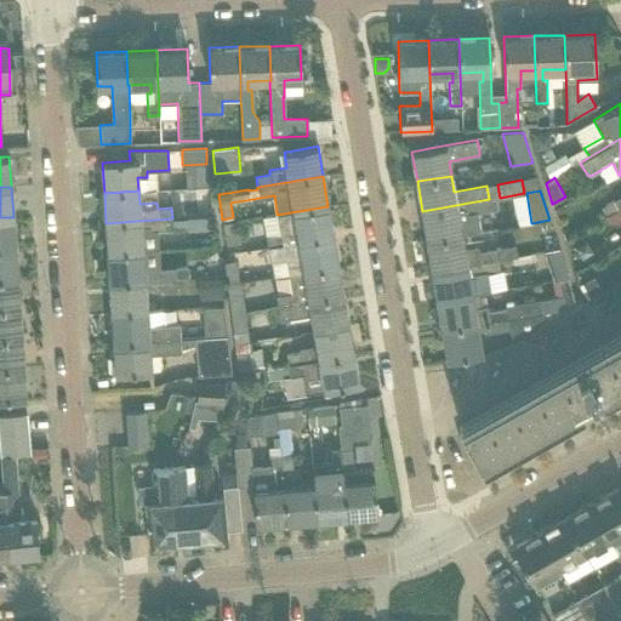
[(619,210),(620,208),(620,195),(602,208),(607,217),(619,210)]
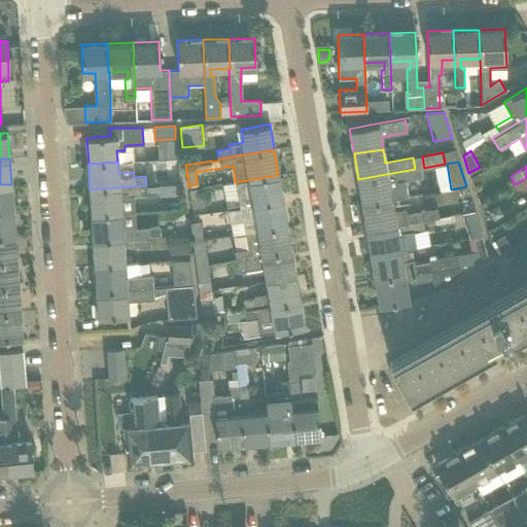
[(423,177),(421,168),(415,169),(358,179),(362,204),(408,197),(405,180),(423,177)]
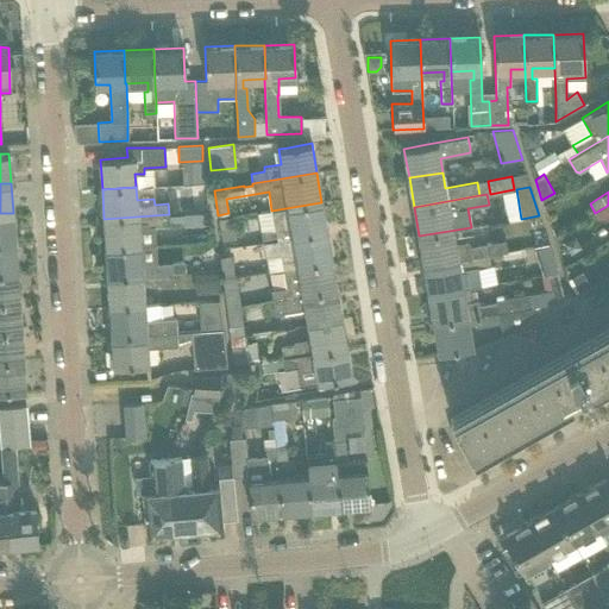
[(326,231),(321,202),(271,211),(275,228),(261,231),(262,242),(326,231)]
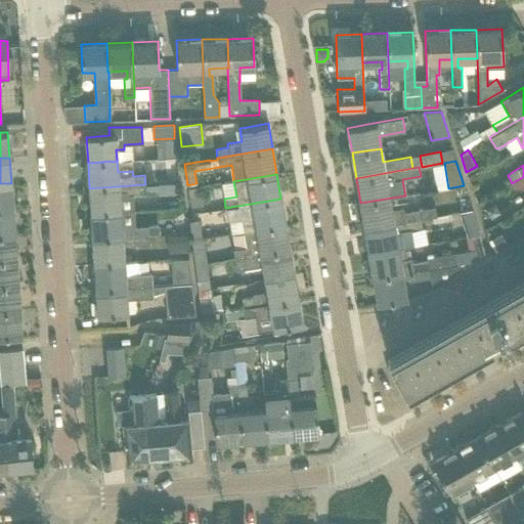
[(178,182),(145,184),(145,193),(179,191),(178,182)]
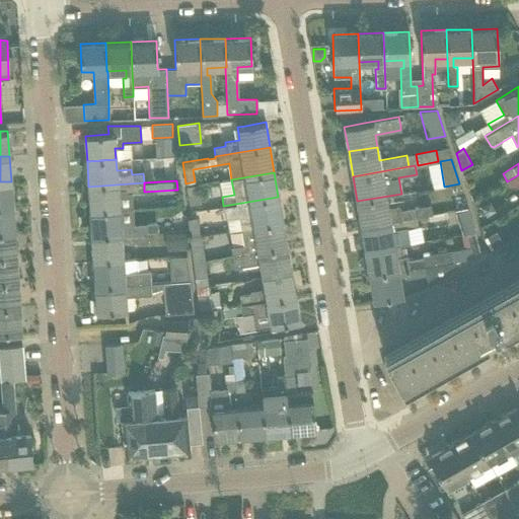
[(0,207),(12,207),(11,181),(0,181),(0,207)]
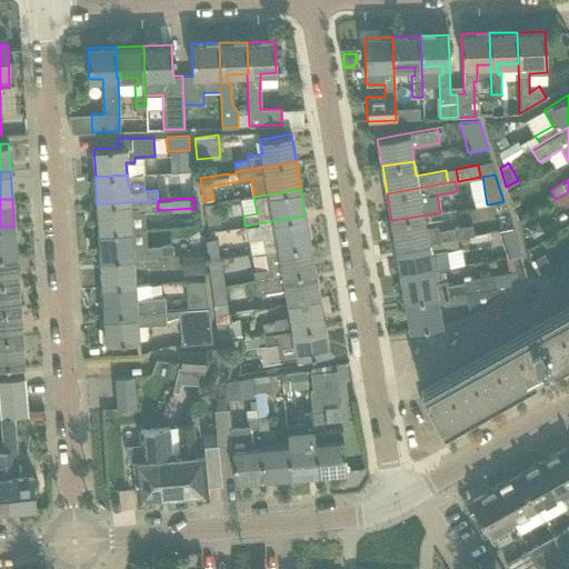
[(137,211),(158,210),(158,200),(97,205),(99,231),(130,230),(129,208),(137,208),(137,211)]
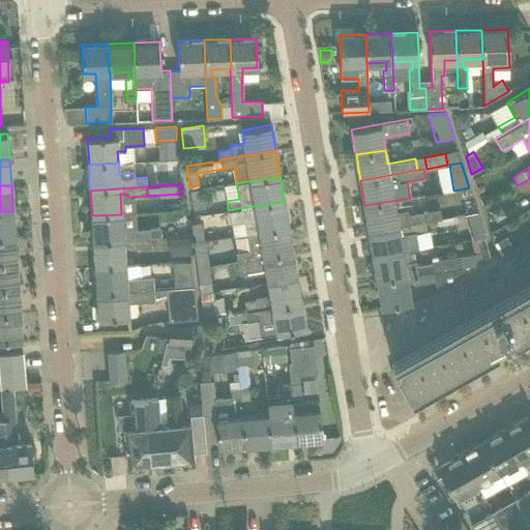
[(203,189),(190,192),(194,210),(206,208),(203,189)]
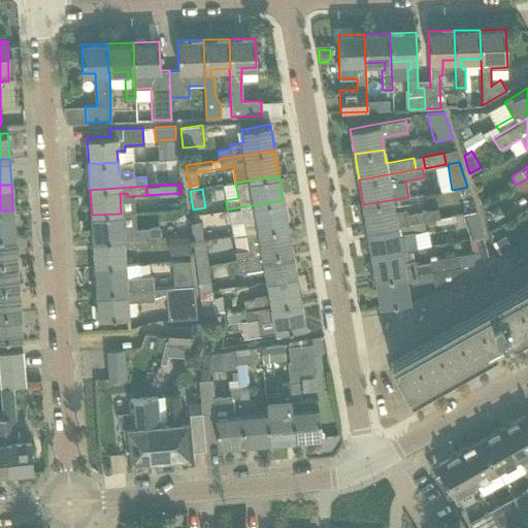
[(406,209),(394,211),(392,200),(408,197),(363,204),(367,230),(423,220),(423,222),(440,219),(438,208),(421,211),(407,213),(406,209)]
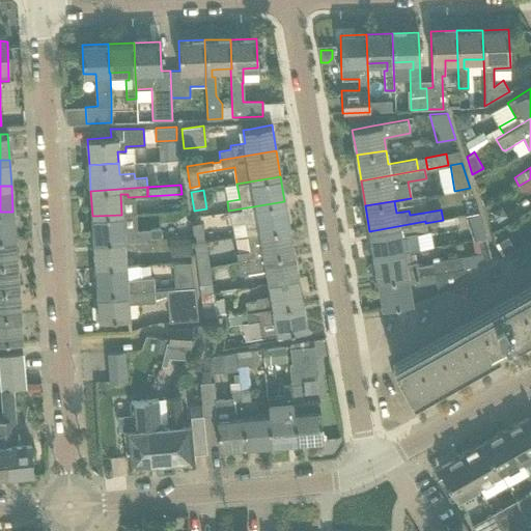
[(288,226),(284,201),(228,211),(230,220),(231,224),(245,222),(247,233),(288,226)]
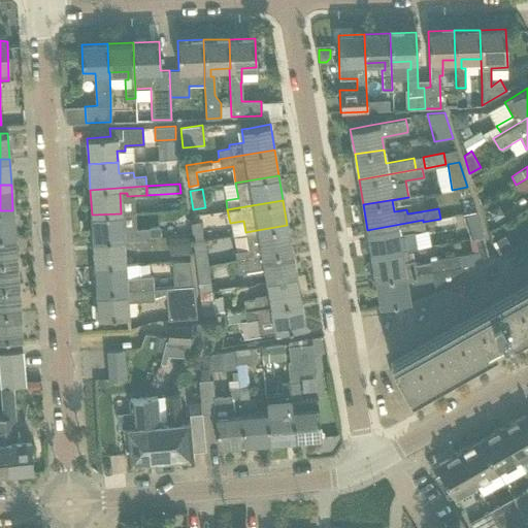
[(495,207),(489,211),(494,221),(503,215),(499,208),(495,207)]
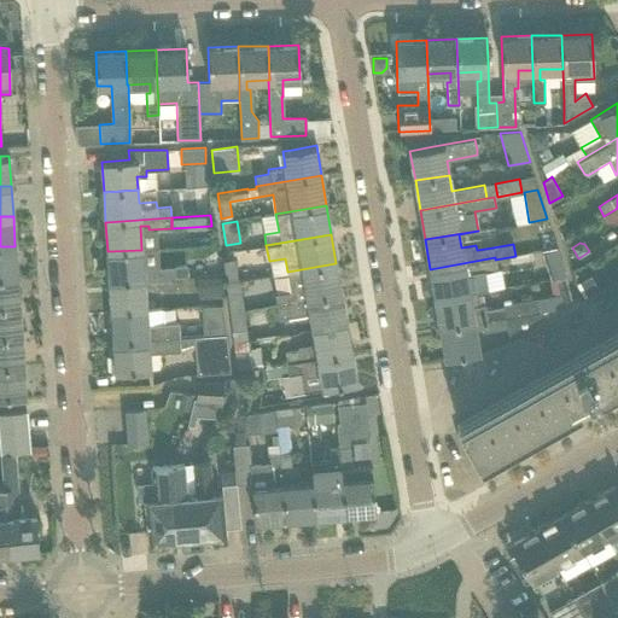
[(15,246),(0,246),(0,277),(17,275),(15,246)]
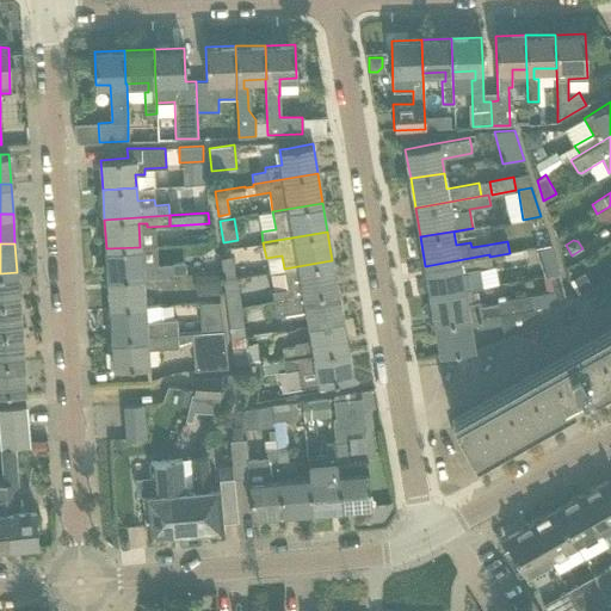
[(549,246),(536,248),(545,277),(550,276),(559,275),(549,246)]
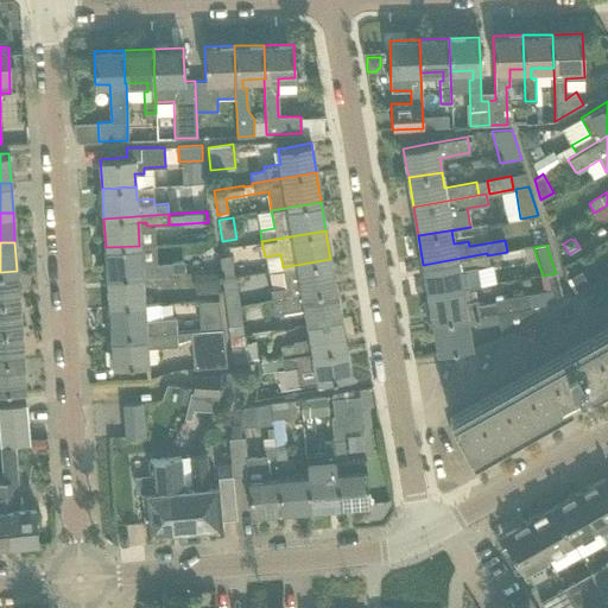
[(140,268),(139,246),(106,247),(108,277),(172,272),(171,263),(149,264),(150,267),(140,268)]
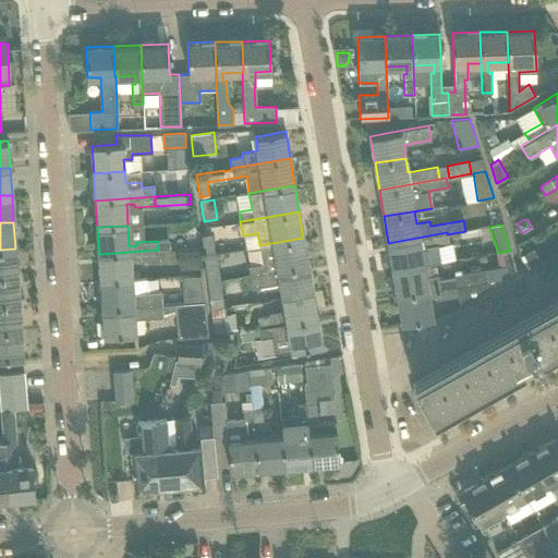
[(448,243),(447,234),(447,232),(388,243),(392,269),(423,264),(422,253),(436,251),(435,245),(448,243)]
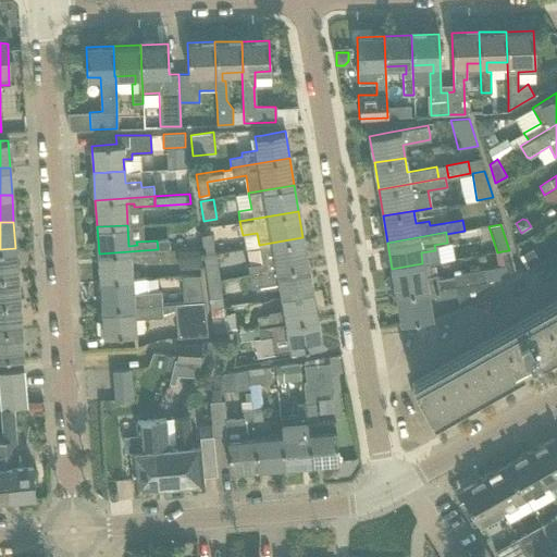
[(201,236),(205,255),(215,254),(215,252),(213,235),(201,236)]
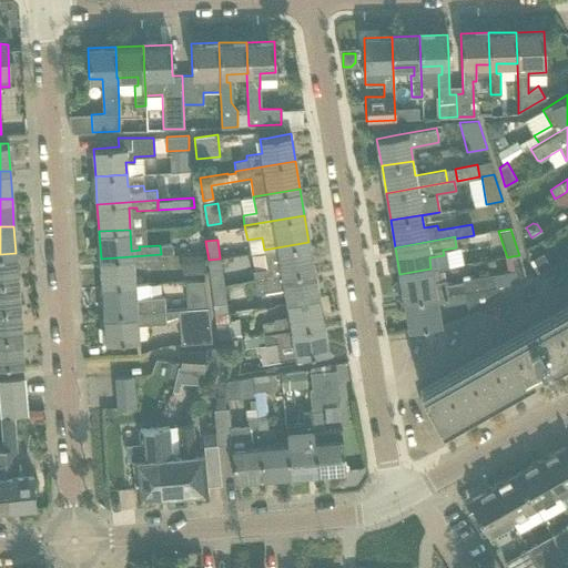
[(314,270),(308,242),(264,250),(267,267),(252,270),(254,280),(314,270)]
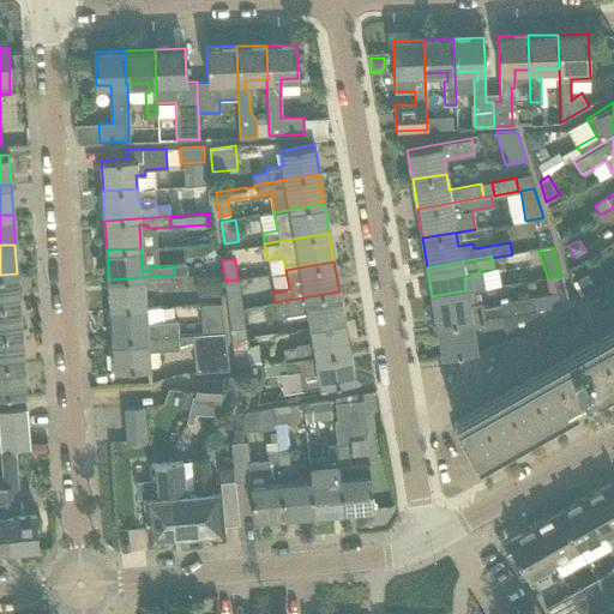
[(186,264),(173,265),(174,275),(186,275),(186,264)]
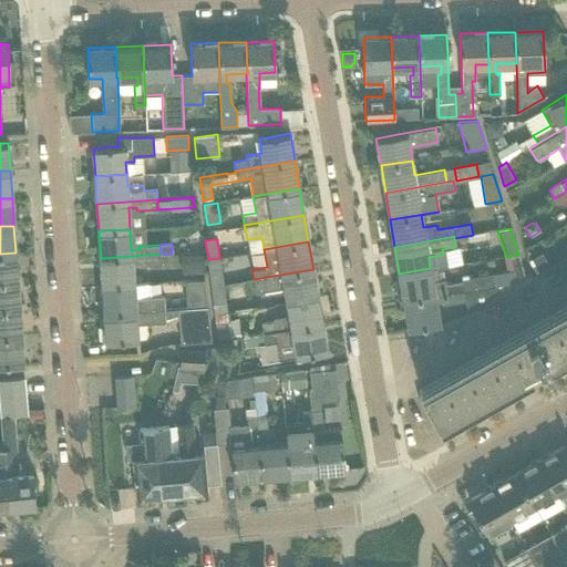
[(0,281),(18,280),(16,253),(0,254),(0,281)]
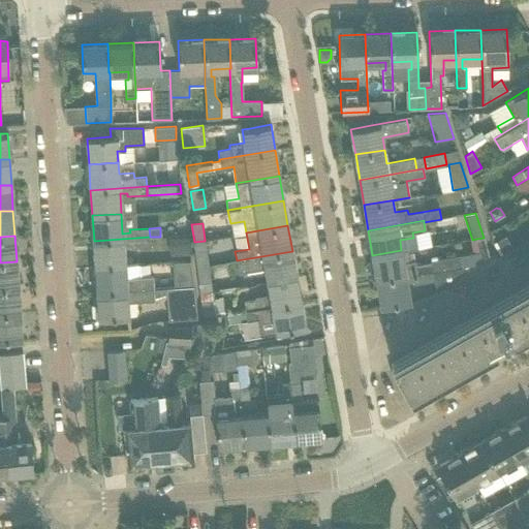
[(131,248),(150,246),(150,237),(94,241),(95,267),(125,265),(123,245),(130,244),(131,248)]
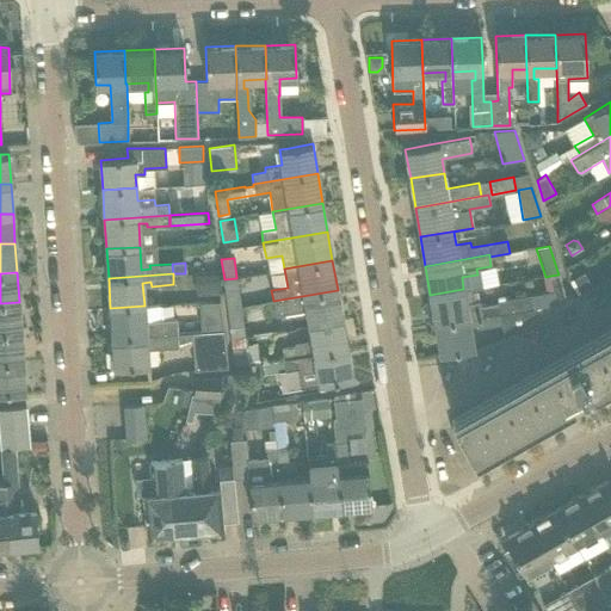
[(197,296),(222,294),(221,273),(195,275),(197,296)]
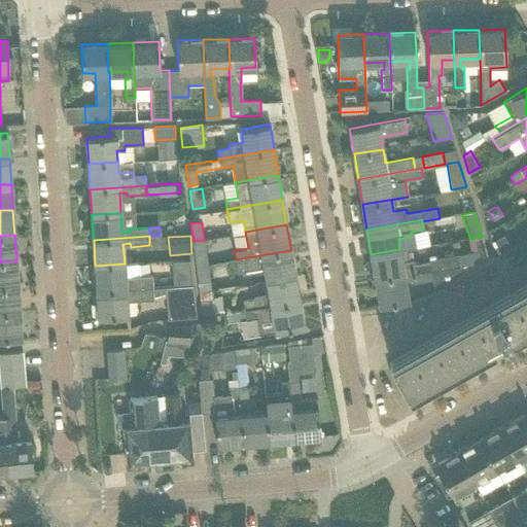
[(399,249),(371,254),(376,280),(430,270),(461,265),(488,260),(482,237),(475,238),(477,251),(427,259),(428,261),(410,265),(411,268),(403,269),(399,249)]
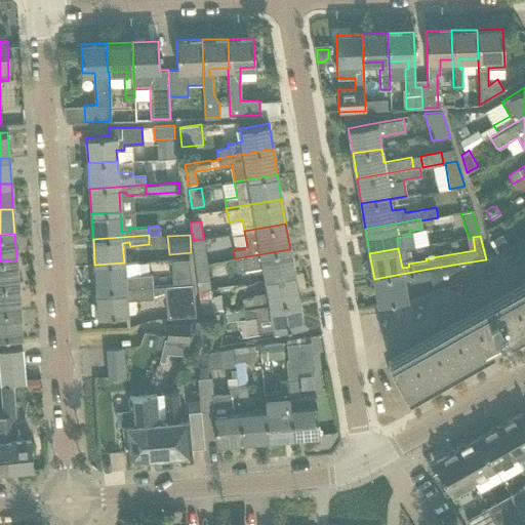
[(203,238),(203,239),(193,240),(196,266),(207,264),(204,238),(203,238)]
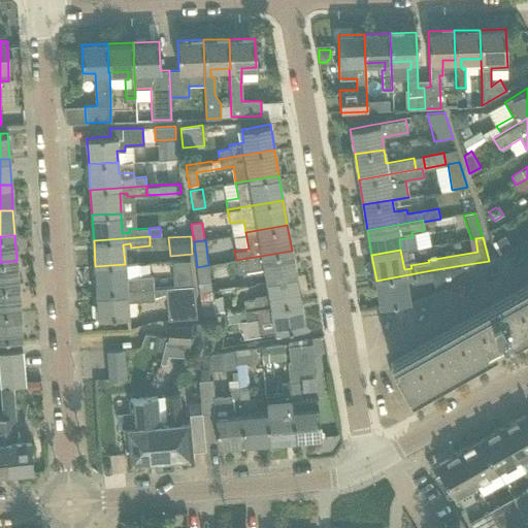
[(292,251),(236,260),(237,269),(238,273),(265,268),(267,281),(296,275),(292,251)]
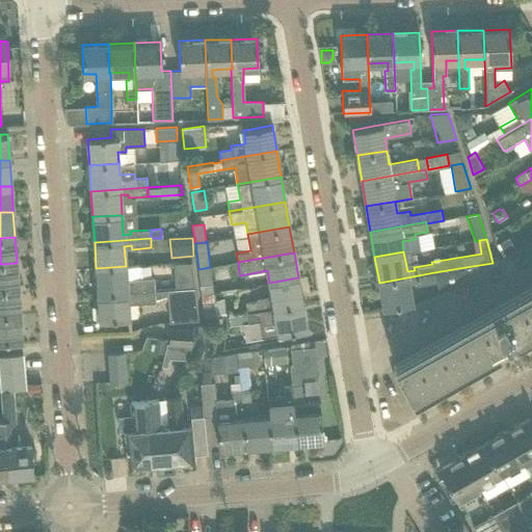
[(0,290),(18,289),(17,263),(0,264),(0,290)]
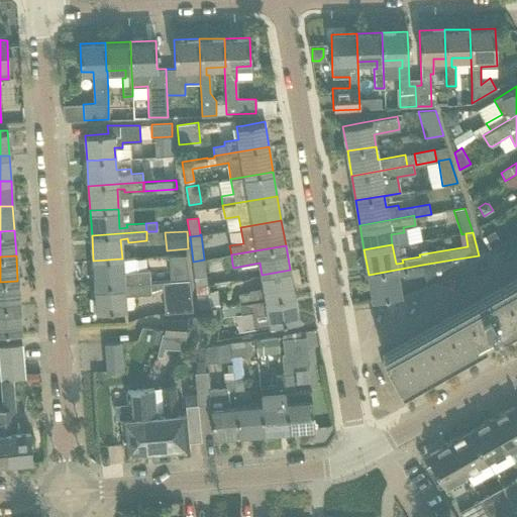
[(168,256),(170,281),(188,279),(185,255),(168,256)]
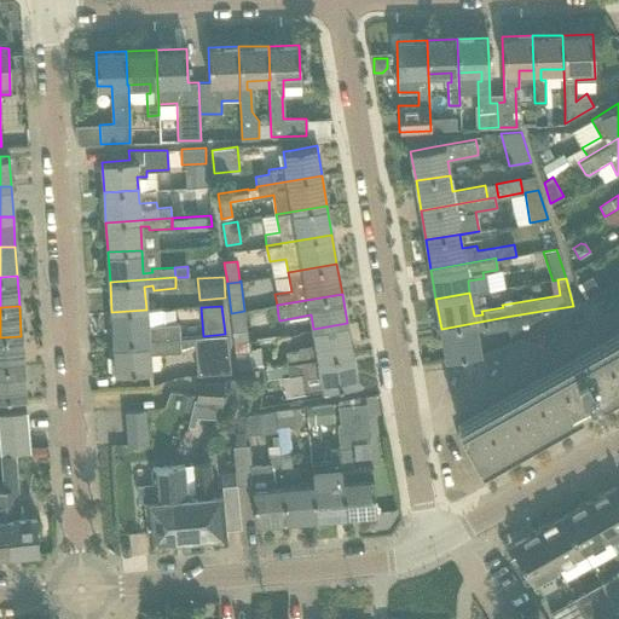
[(146,310),(111,312),(114,342),(179,337),(179,327),(165,328),(163,310),(146,311),(146,310)]
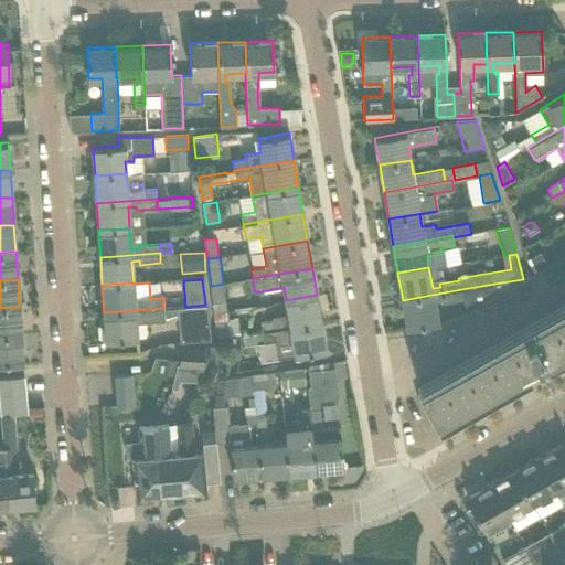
[(226,310),(223,284),(211,286),(214,312),(226,310)]
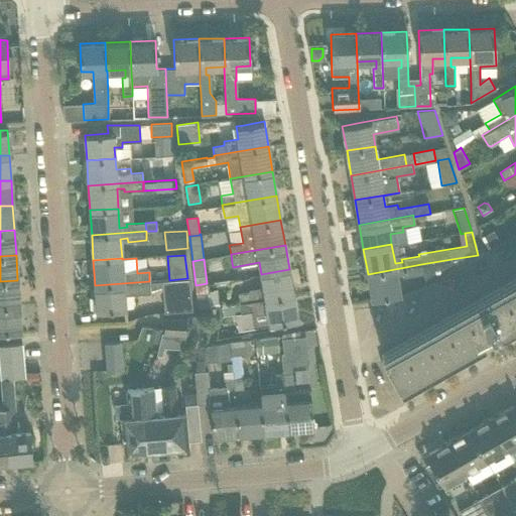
[(400,294),(397,274),(404,273),(404,277),(423,273),(425,284),(443,276),(453,266),(452,259),(368,274),(372,299),(400,294)]
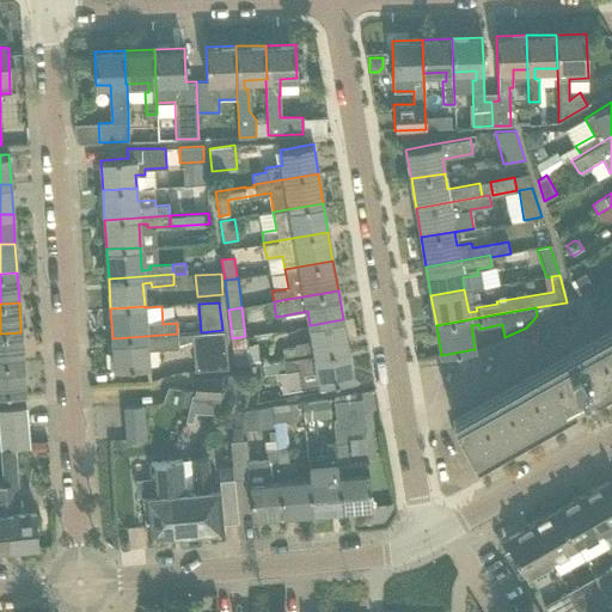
[(348,349),(343,319),(310,325),(312,340),(294,342),(295,347),(282,349),(283,360),(348,349)]
